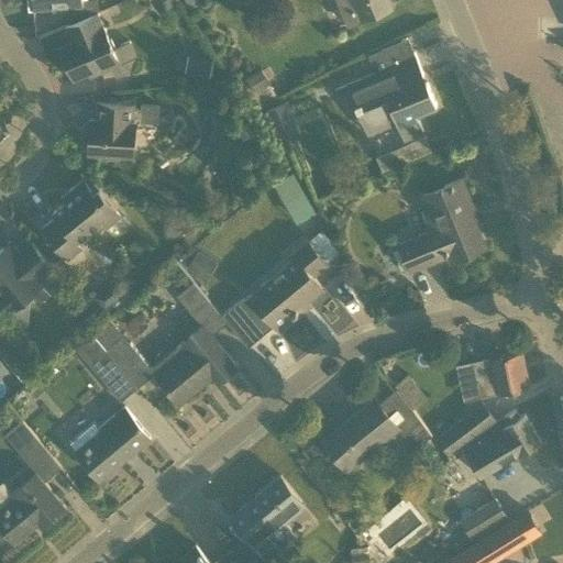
[(148,0),(159,14),(178,0),(148,0)]
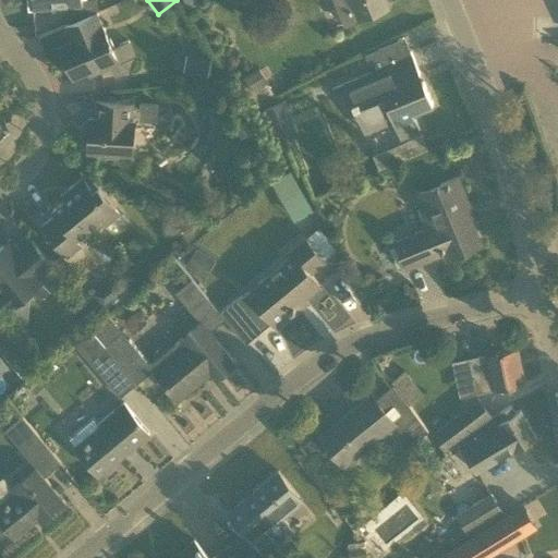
[(351,2),(359,20),(388,8),(385,0),(332,0),(337,8),(351,2)]
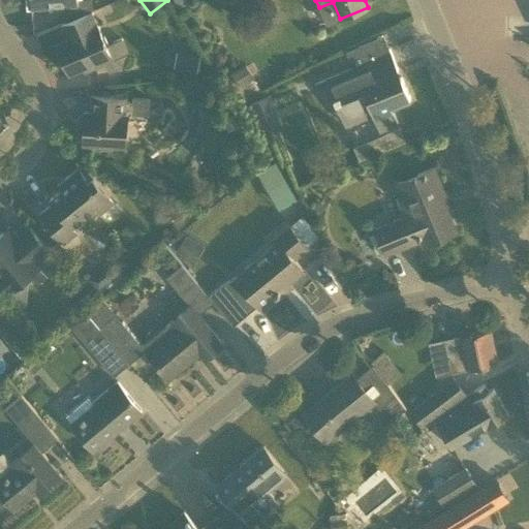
[(85,71),(113,60),(97,24),(97,25),(91,11),(60,24),(66,38),(56,42),(69,74),(84,68),(85,71)]
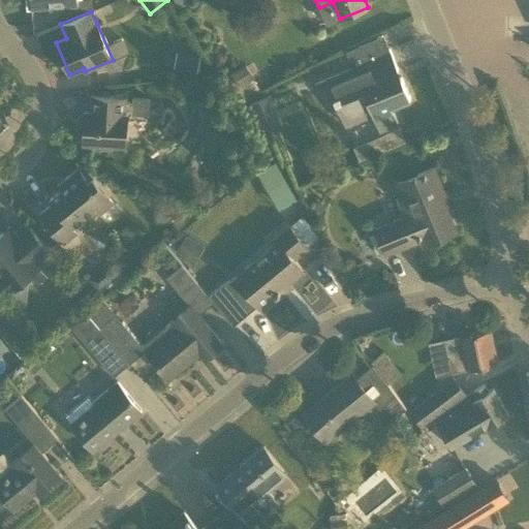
[(349,61),(365,55),(362,45),(346,52),(349,61)]
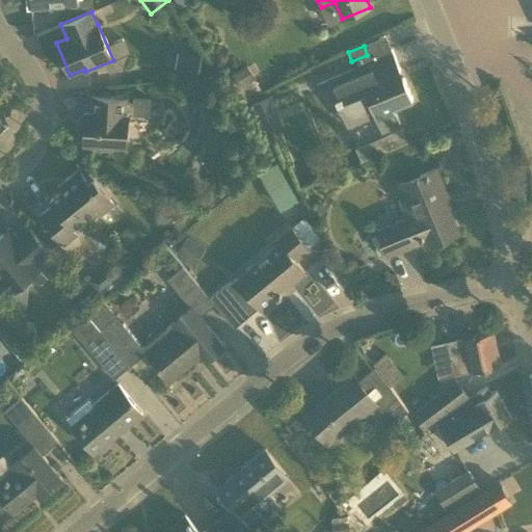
[(396,72),(400,70),(392,49),(367,59),(369,63),(317,84),(320,94),(331,88),(338,103),(345,100),(354,124),(375,115),(382,132),(401,124),(394,107),(413,100),(404,78),(400,79),(396,72)]
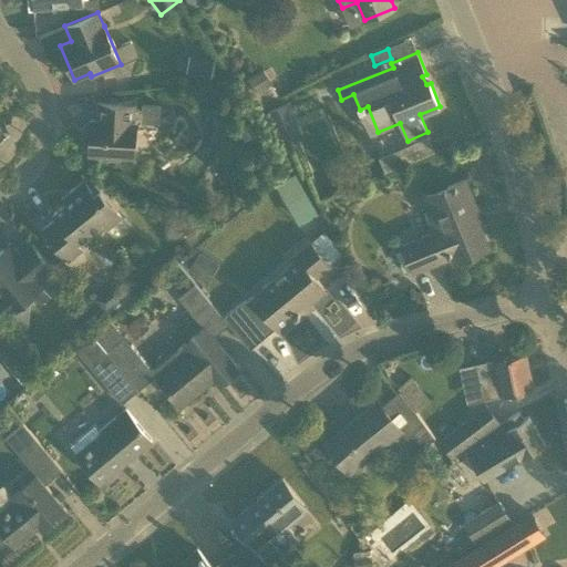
[(189,57),(186,72),(212,78),(214,61),(189,57)]
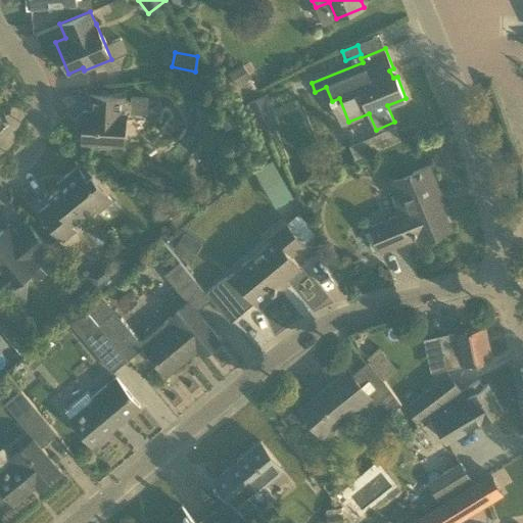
[(251,78),(233,89),(240,100),(257,90),(251,78)]
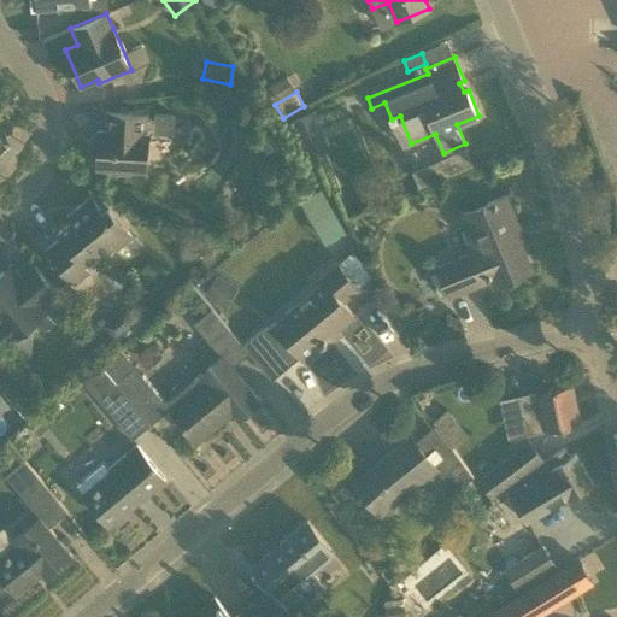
[(97,168),(116,169),(116,174),(131,175),(131,170),(147,171),(148,135),(146,135),(147,113),(106,111),(105,129),(98,129),(97,168)]
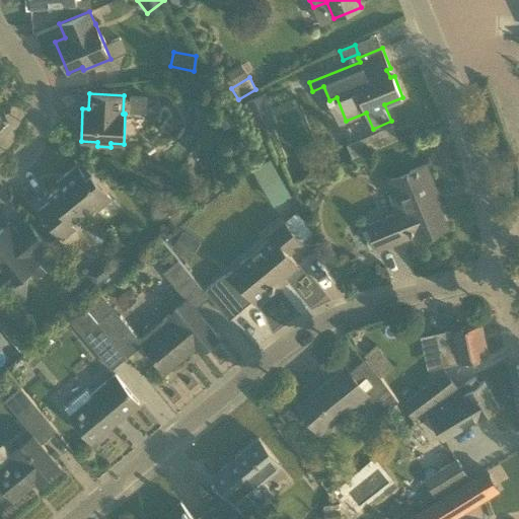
[(262,94),(246,100),(252,117),(268,110),(262,94)]
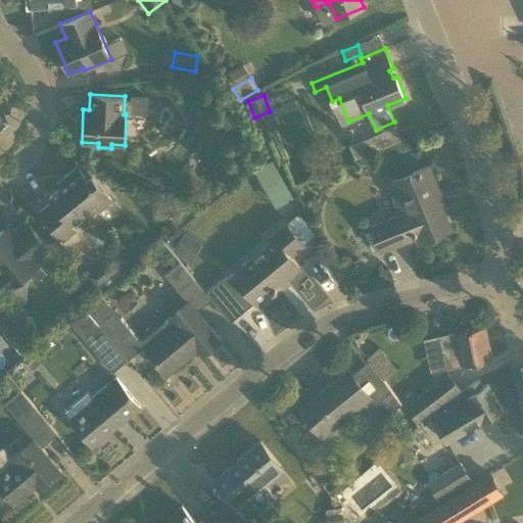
[(382,133),(381,137),(384,146),(400,139),(395,128),(382,133)]
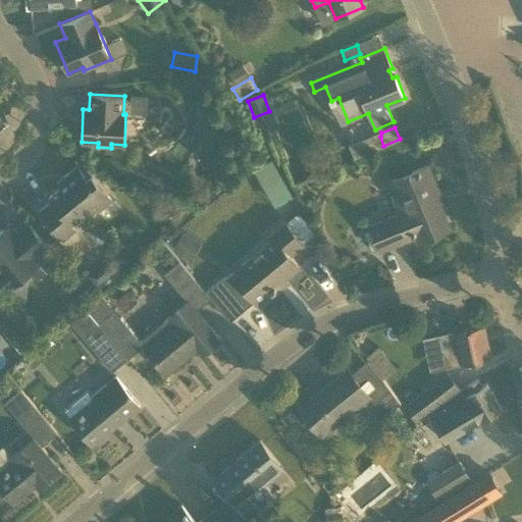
[(272,159),(254,170),(275,207),(294,197),(272,159)]
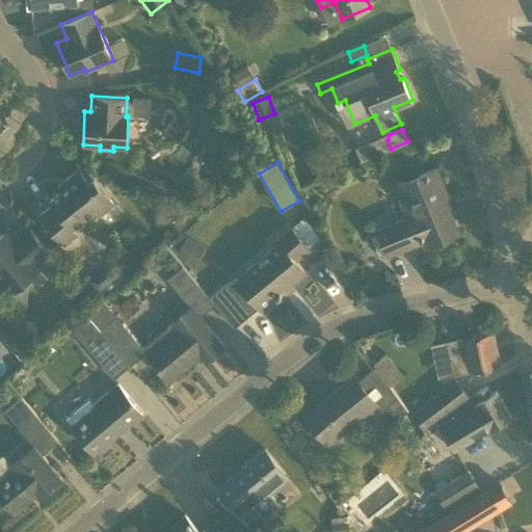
[(64,243),(78,233),(74,229),(112,197),(95,177),(89,181),(80,168),(58,186),(61,191),(50,201),(53,205),(41,215),(64,243)]
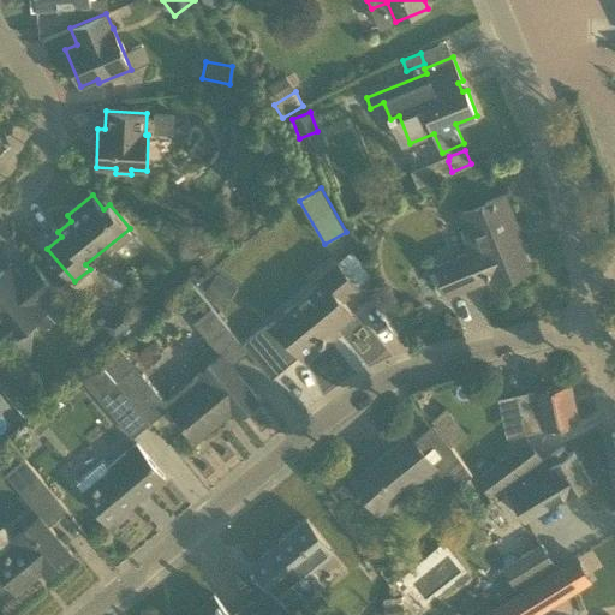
[(493,285),(530,269),(512,226),(517,224),(505,195),(463,213),(477,249),(436,266),(448,294),(489,278),(493,285)]
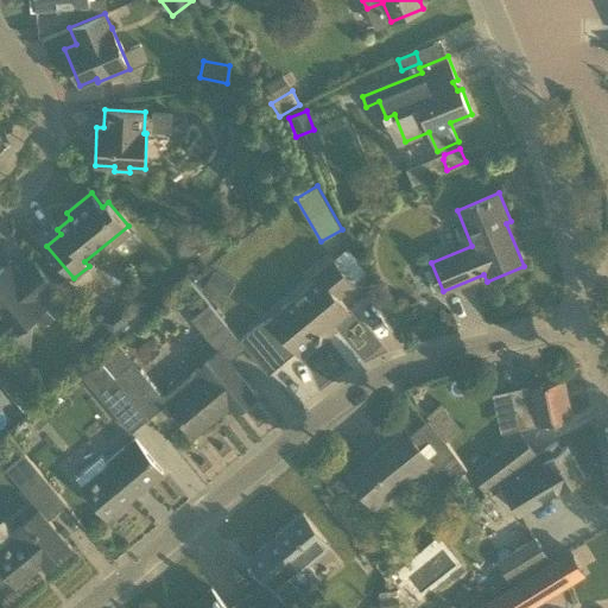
[(302,356),(325,337),(322,333),(349,310),(339,297),(353,285),(333,259),(311,276),(316,280),(279,310),(292,327),(268,346),(282,361),(296,349),(302,356)]
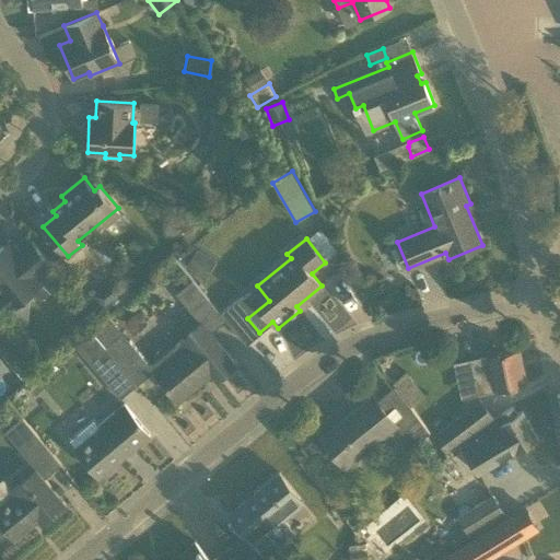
[(0,298),(9,308),(43,281),(49,290),(50,290),(62,280),(32,242),(19,252),(10,241),(0,247),(0,298)]
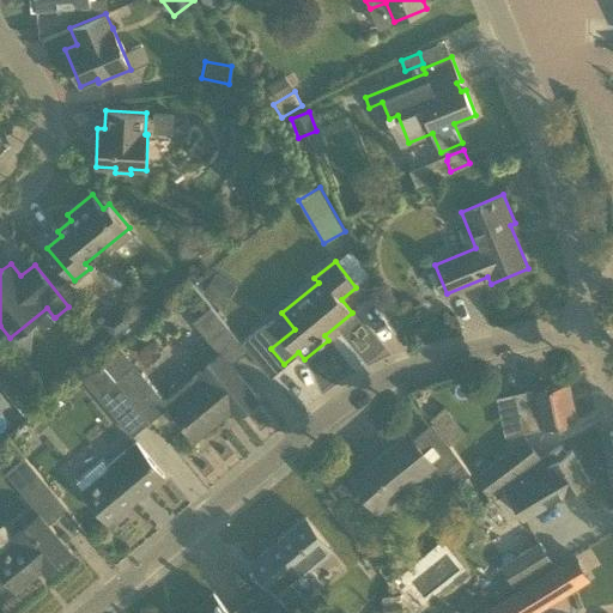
[(216,272),(202,291),(218,301),(230,281),(216,272)]
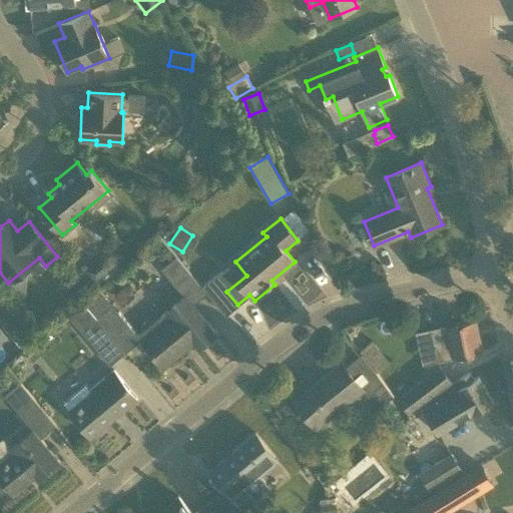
[(176,287),(191,275),(176,255),(161,269),(176,287)]
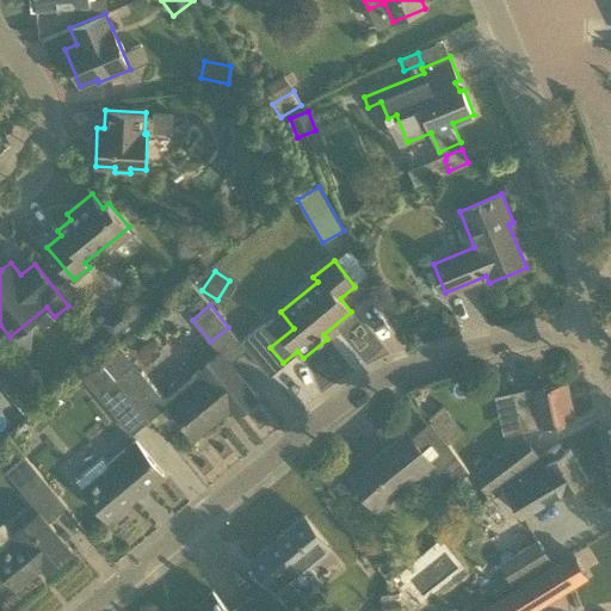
[(100,320),(110,334),(131,320),(122,306),(100,320)]
